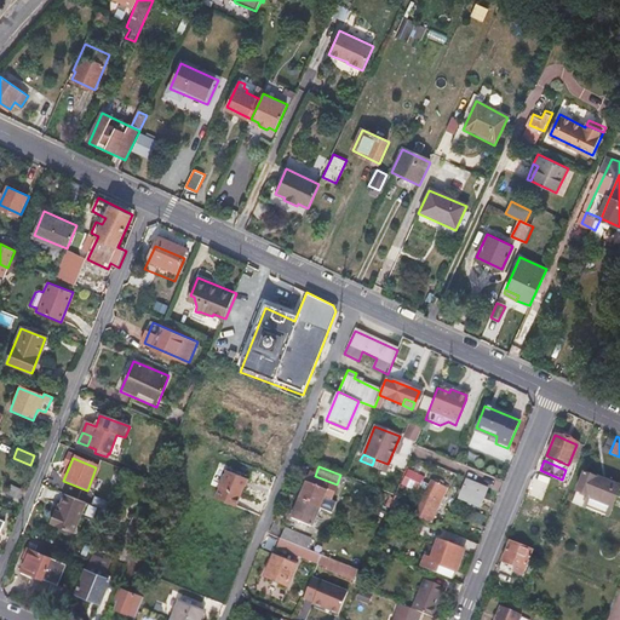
[(406,466),(396,491),(414,498),(424,474),(406,466)]
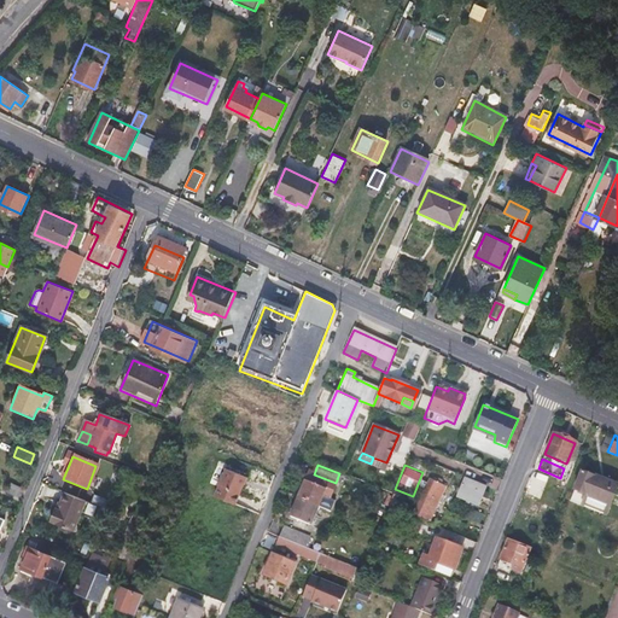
[(215,497),(235,506),(248,478),(227,470),(215,497)]
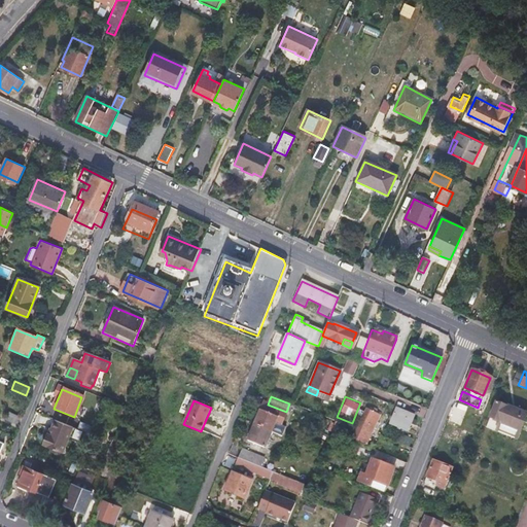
[(262,401),(253,425),(271,432),(274,423),(281,426),(286,412),(268,405),(262,401)]
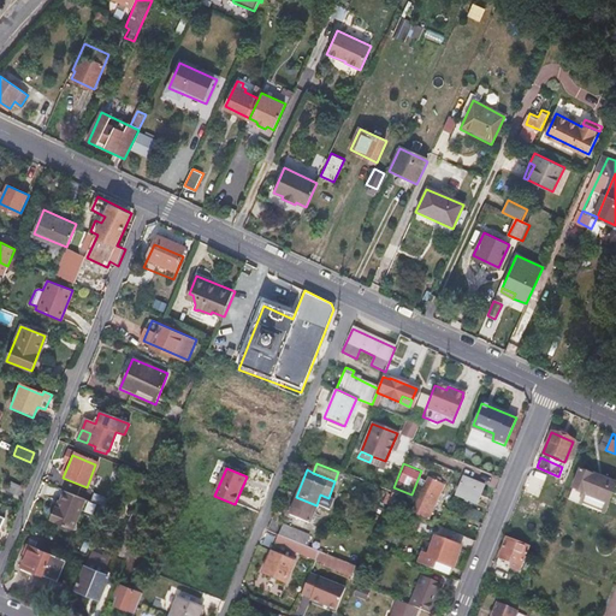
[(568,498),(604,514),(615,485),(593,475),(593,477),(579,471),(568,498)]
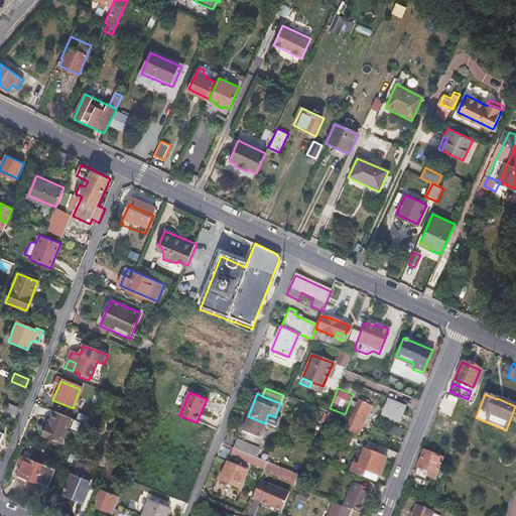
[(358,398),(346,427),(358,432),(370,403),(358,398)]
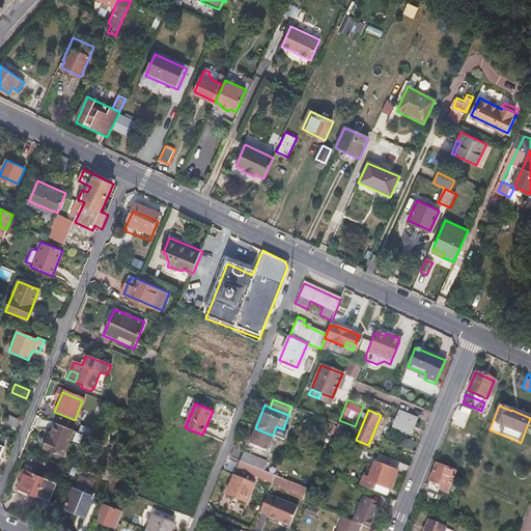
[(397,411),(392,425),(411,434),(417,418),(397,411)]
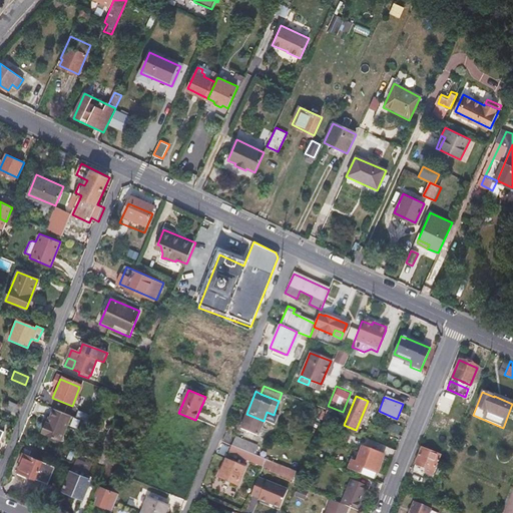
[(127,409),(129,404),(120,399),(117,405),(127,409)]
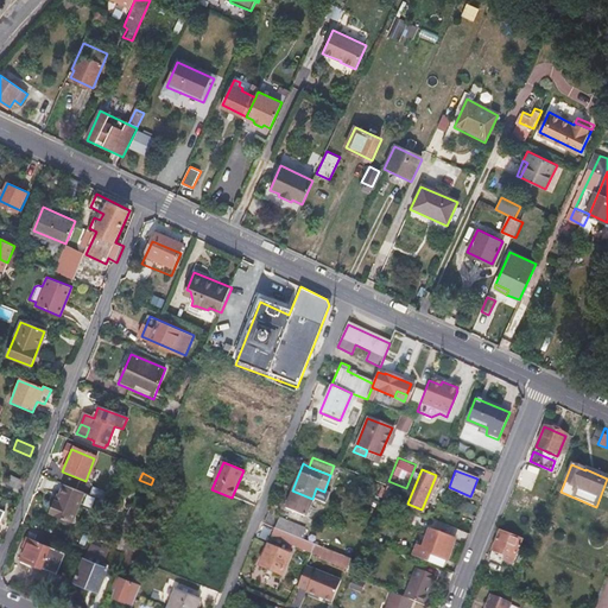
[(8,486),(21,492),(26,482),(12,476),(8,486)]
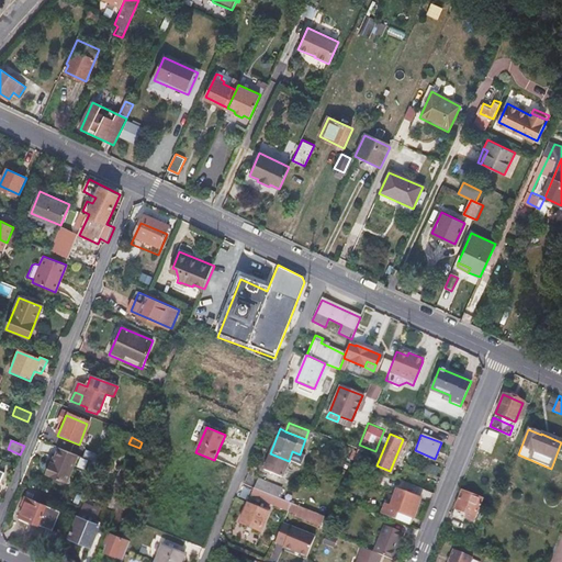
[(353,459),(356,450),(348,447),(336,480),(344,482),(353,459)]
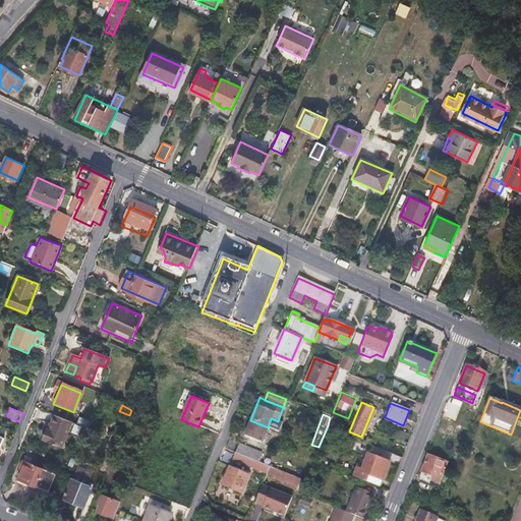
[(61,449),(71,423),(54,416),(48,430),(46,429),(42,441),(44,442),(44,443),(61,449)]
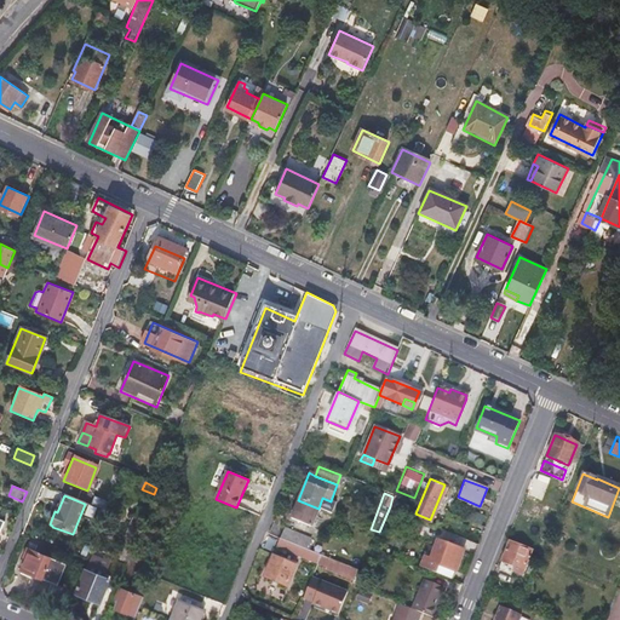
[(90,506),(105,512),(109,504),(92,497),(90,506)]
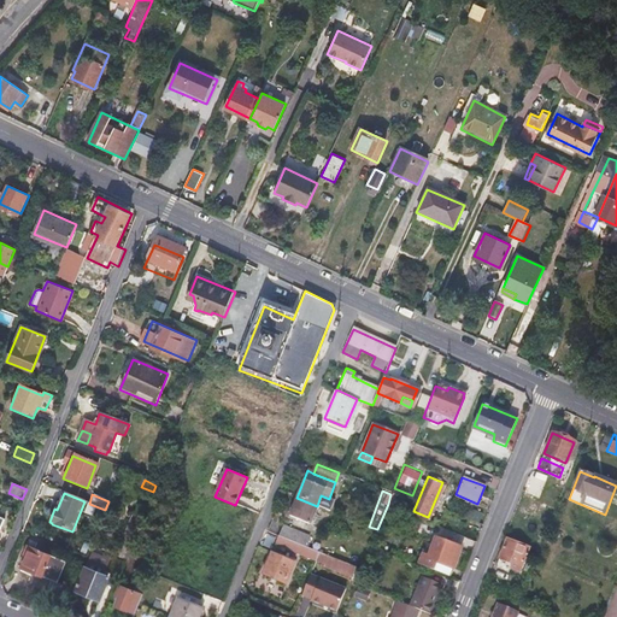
[(317,506),(297,498),(289,516),(310,523),(317,506)]
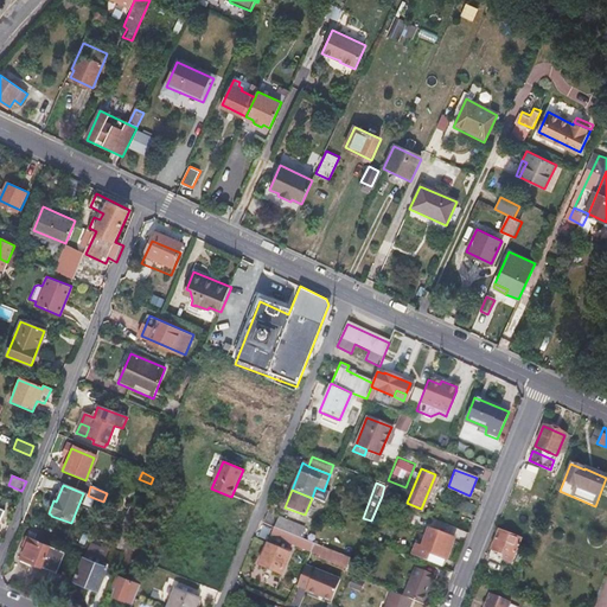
[(466,499),(464,505),(477,510),(479,505),(466,499)]
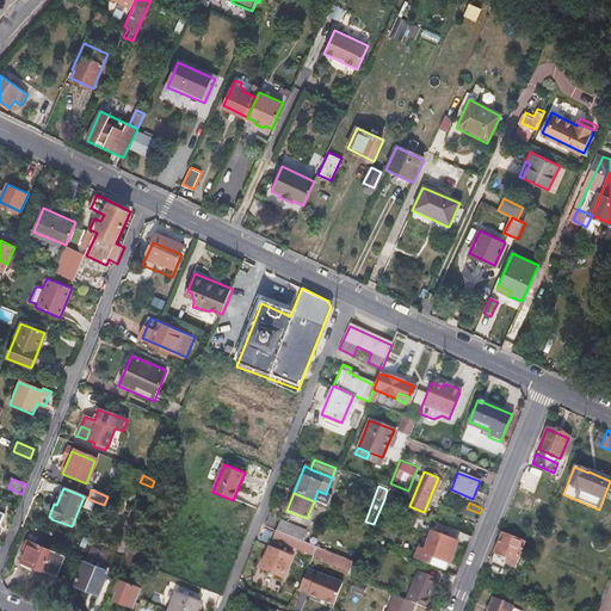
[(479,518),(480,513),(467,508),(464,513),(479,518)]
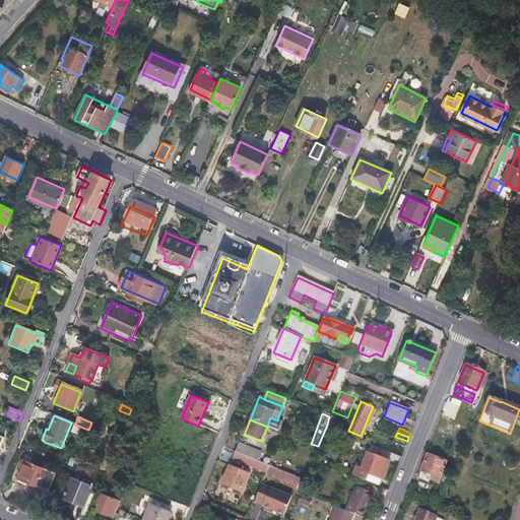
[(234,452),(246,457),(249,449),(231,442),(228,449),(234,452)]
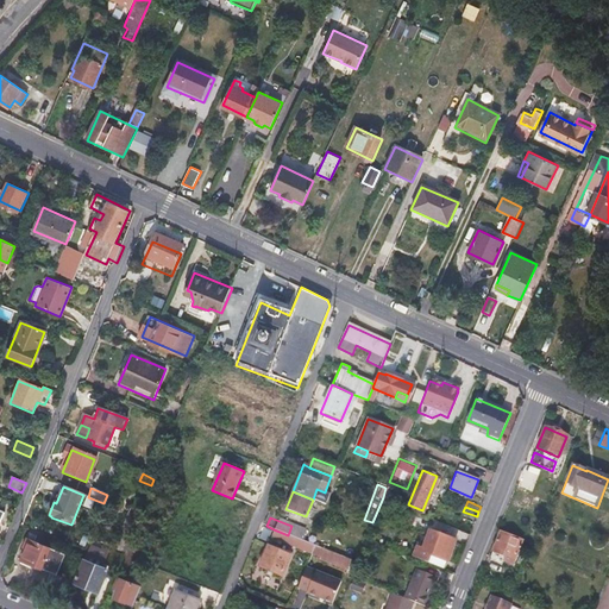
[(344,572),(349,560),(288,535),(274,529),(270,540),(318,559),(316,562),(344,572)]
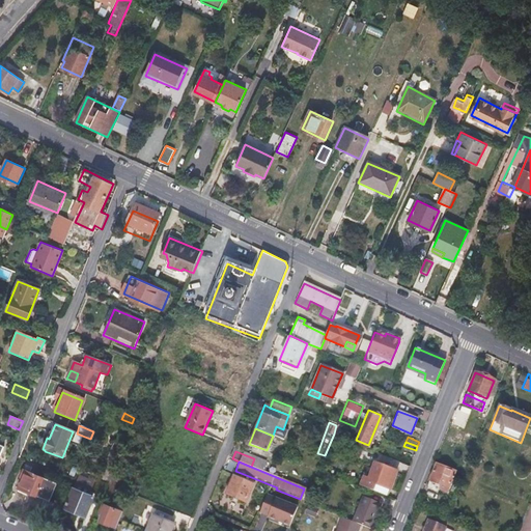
[(363,476),(361,481),(387,492),(396,470),(374,462),(367,478),(363,476)]
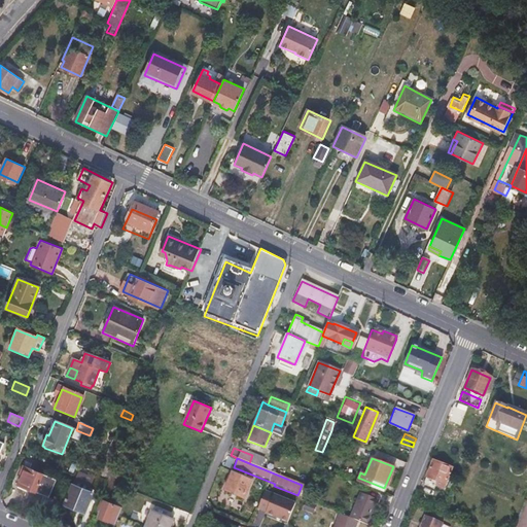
[(451,468),(432,461),(425,478),(444,486),(451,468)]
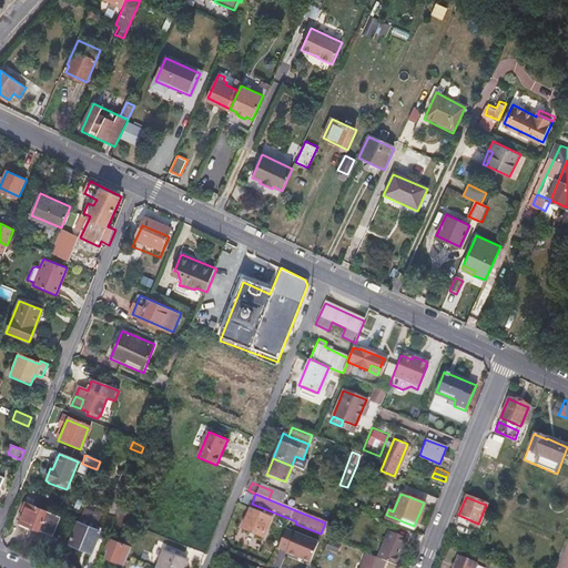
[(61,518),(23,503),(19,515),(21,516),(19,523),(53,537),(61,518)]
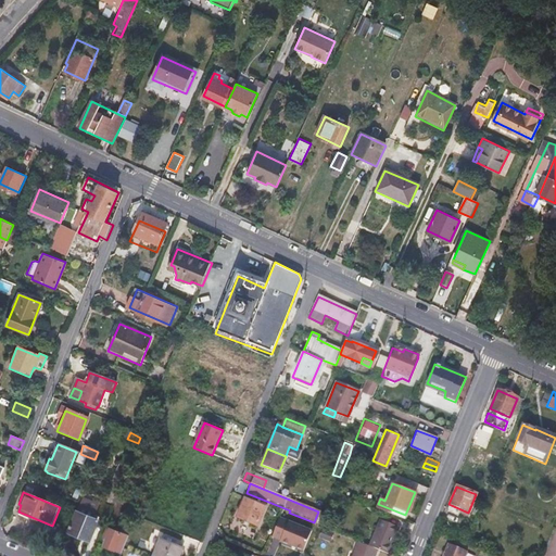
[(79,508),(97,516),(103,501),(85,494),(79,508)]
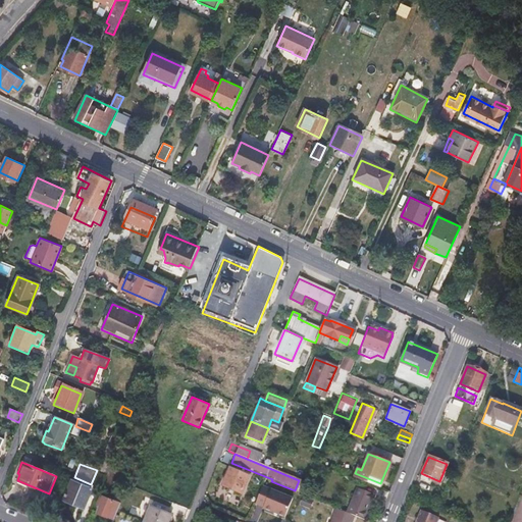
[(108,468),(100,487),(107,490),(114,471),(108,468)]
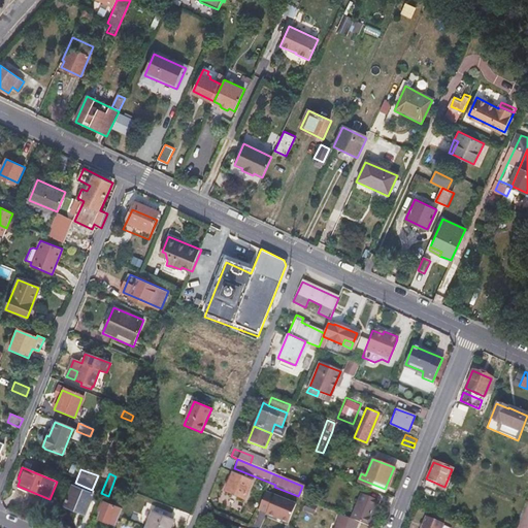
[(232,473),(224,492),(244,500),(252,482),(232,473)]
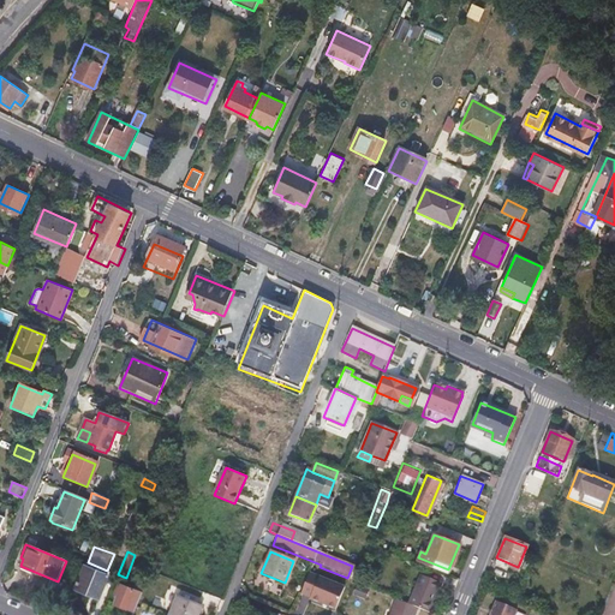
[(107,571),(88,562),(77,589),(99,597),(109,572),(107,571)]
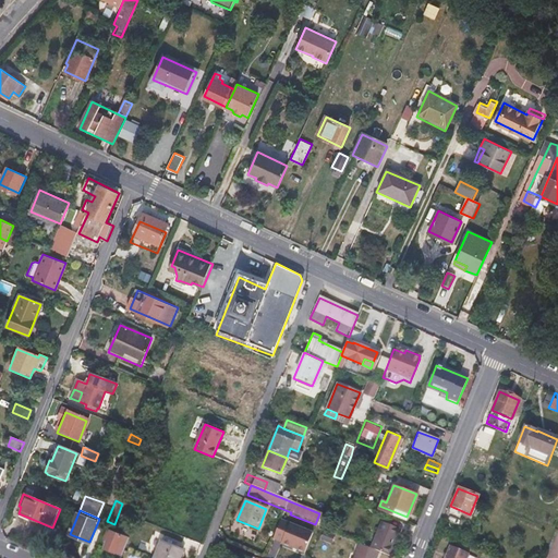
[(380,520),(370,547),(378,550),(391,556),(403,528),(380,520)]
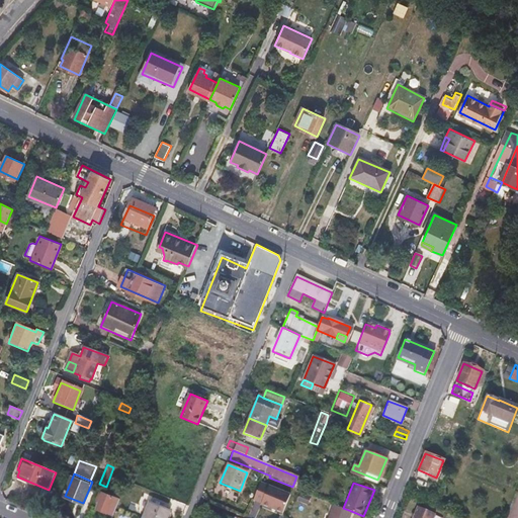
[(103,494),(106,487),(99,484),(92,501),(95,502),(96,500),(99,492),(103,494)]
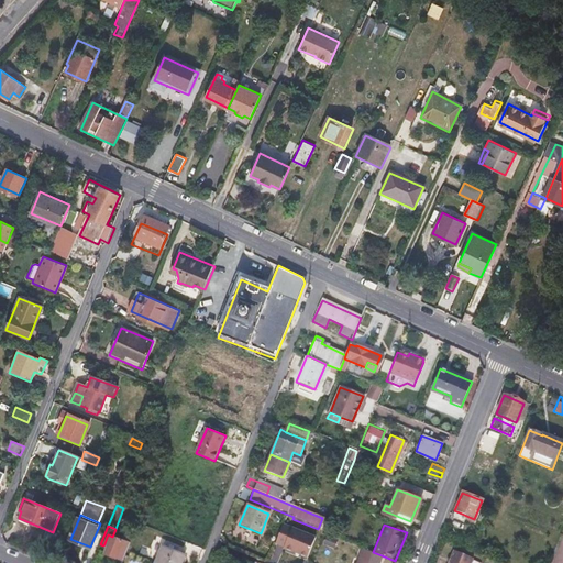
[(112,537),(108,534),(105,543),(108,544),(105,553),(123,561),(134,536),(125,532),(122,540),(112,537)]
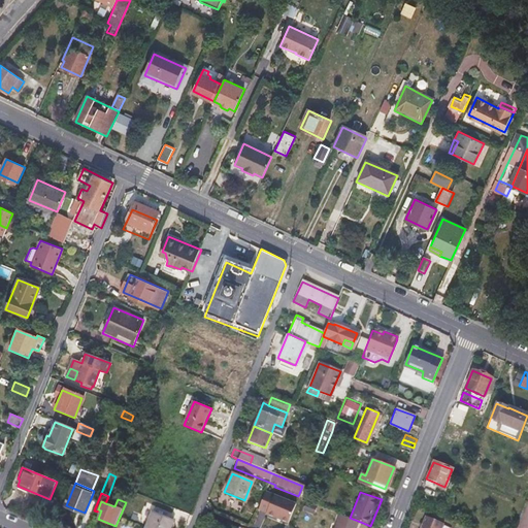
[(315,503),(305,500),(303,504),(312,508),(315,503)]
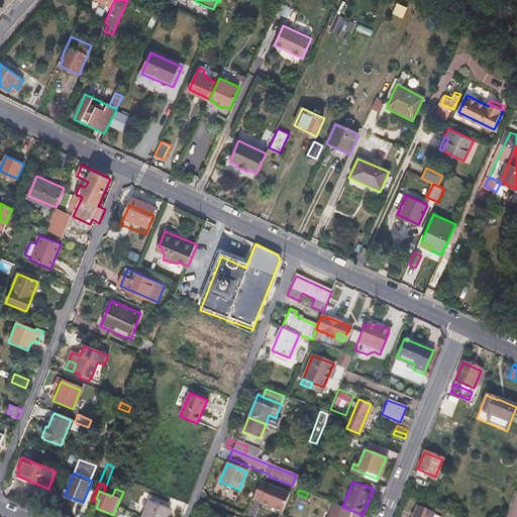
[(142,516),(166,516),(170,509),(149,501),(142,516)]
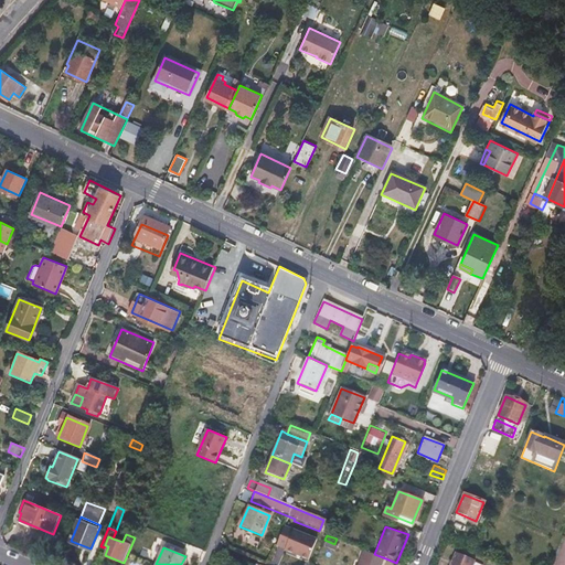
[(379,564),(383,557),(374,554),(364,550),(358,564),(379,564)]
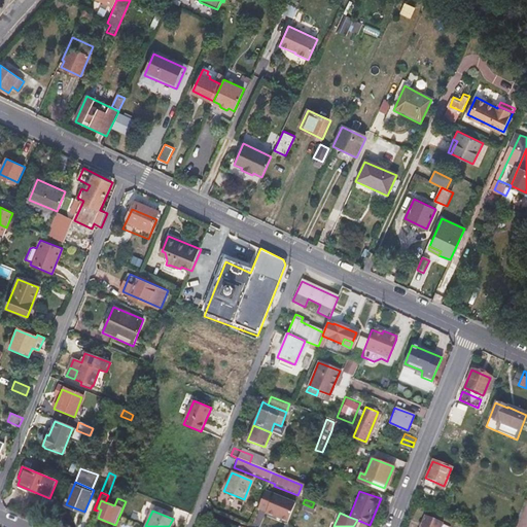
[(419,526),(440,526),(443,521),(425,514),(419,526)]
